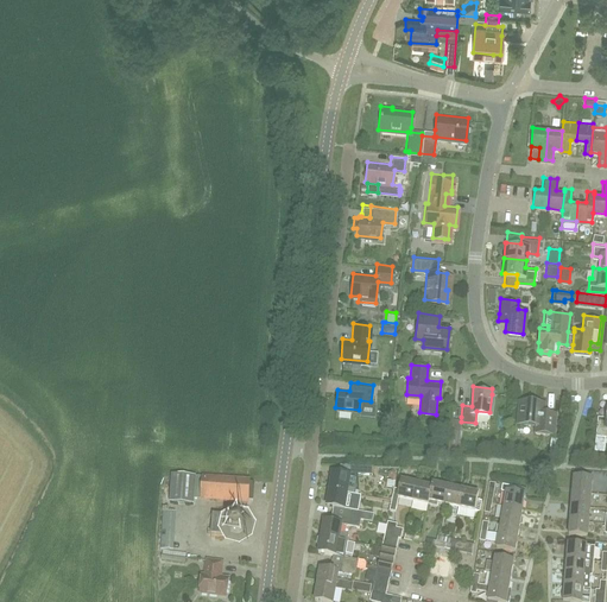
[(516,420),(533,423),(533,430),(552,431),(555,414),(555,410),(543,409),(544,399),(518,397),(516,420)]
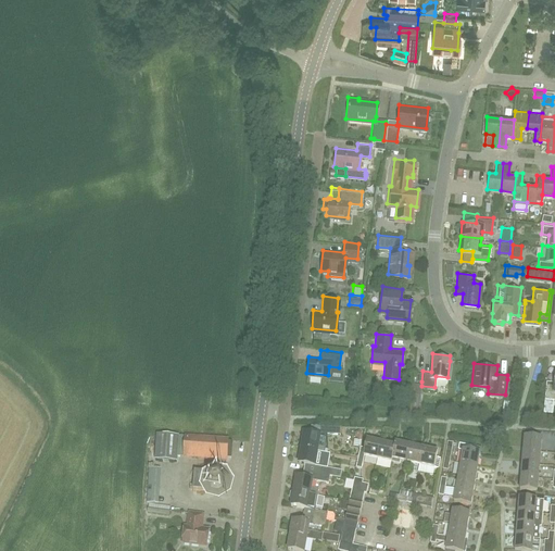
[(339,367),(329,366),(328,375),(328,379),(342,380),(343,368),(339,367)]
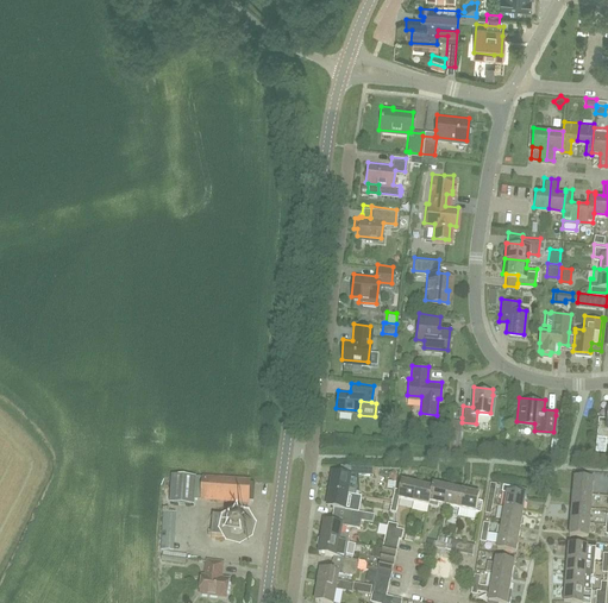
[(607,403),(606,414),(597,414),(596,433),(605,434),(607,434),(607,403)]
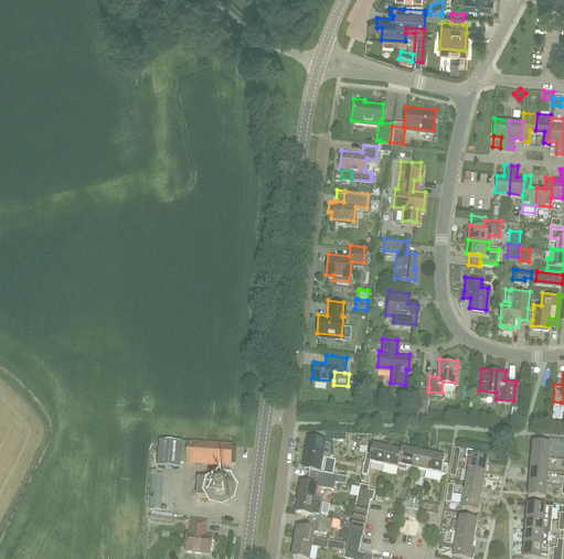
[(561,402),(553,401),(552,416),(561,417),(561,402)]
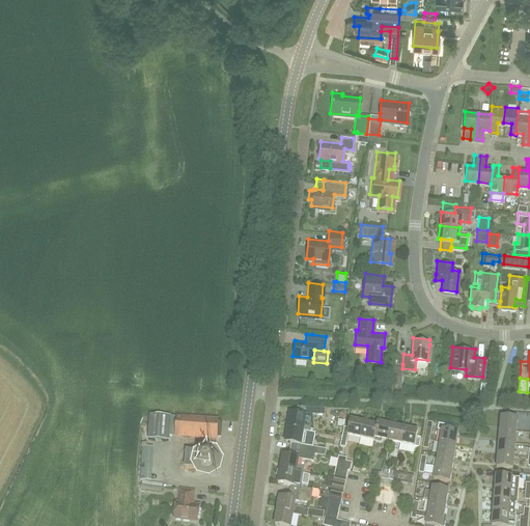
[(310,423),(303,421),(305,412),(289,410),(286,424),(308,428),(309,428),(310,423)]
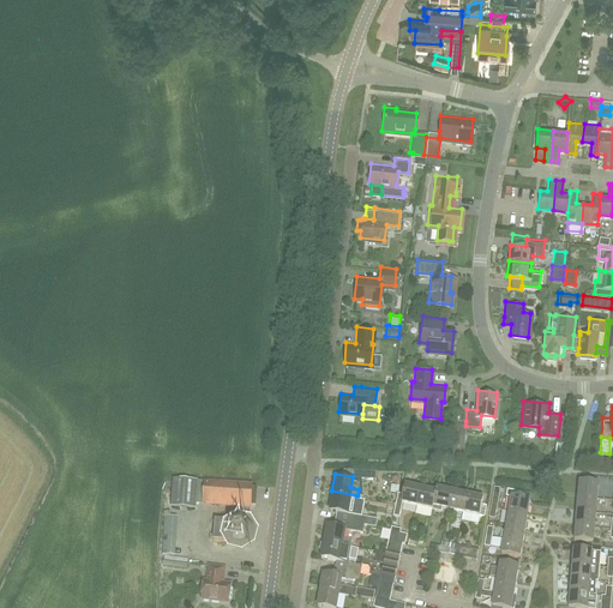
[(172,475),(169,504),(194,506),(197,476),(172,475)]
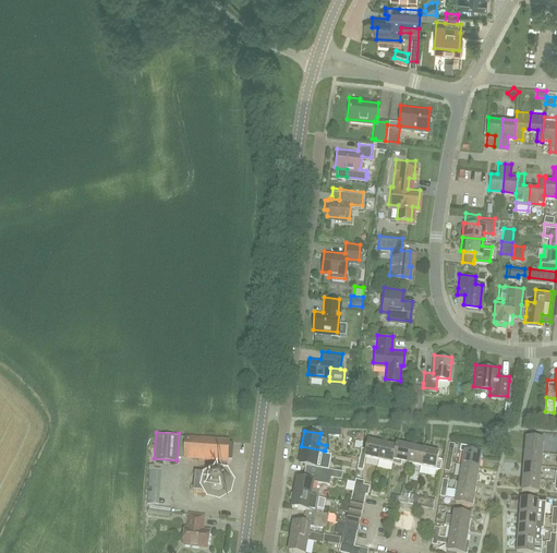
[(181,433),(179,454),(201,456),(227,457),(229,437),(181,433)]
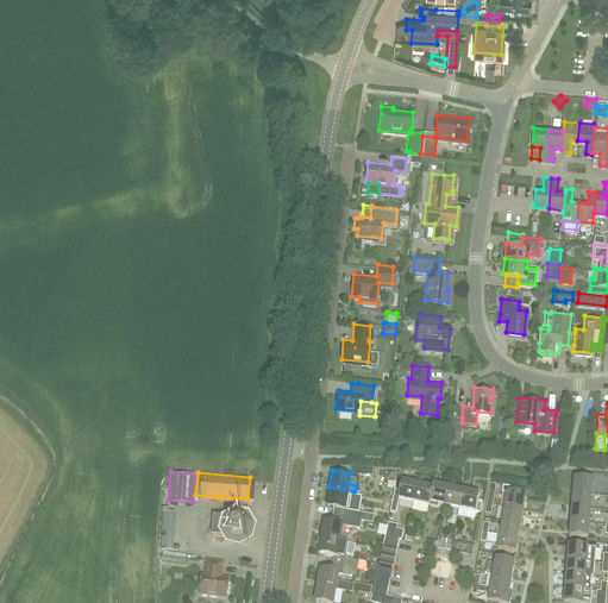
[(572,489),(591,490),(593,476),(574,473),(572,489)]
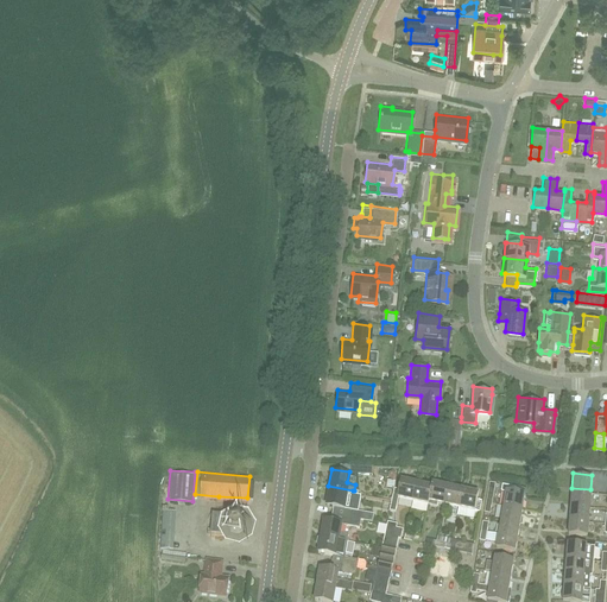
[(412,498),(416,479),(400,475),(398,486),(393,485),(389,507),(394,508),(397,494),(412,498)]
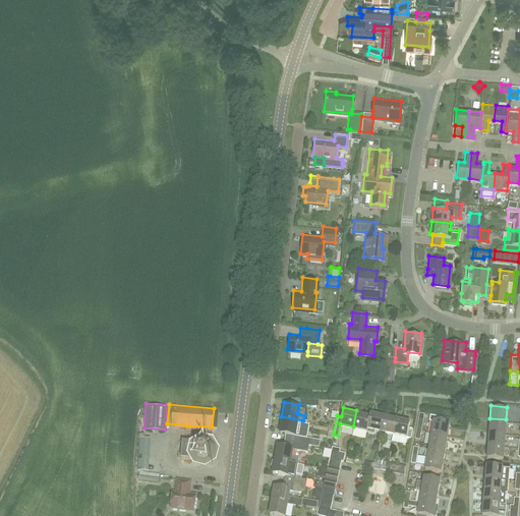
[(365,428),(369,410),(362,409),(362,411),(356,410),(353,426),(365,428)]
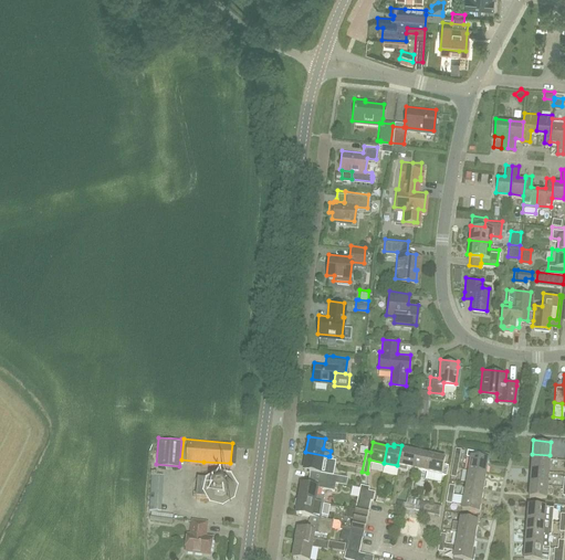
[(412,465),(416,448),(401,445),(397,465),(405,467),(406,464),(412,465)]
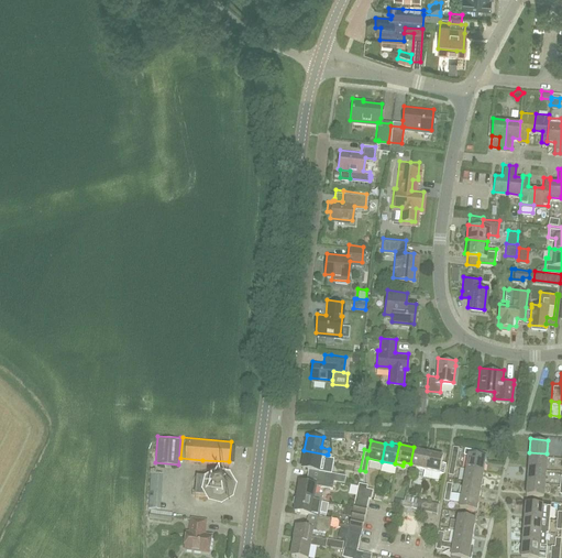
[(465,466),(483,468),(485,455),(476,453),(477,448),(464,446),(463,451),(467,452),(465,466)]
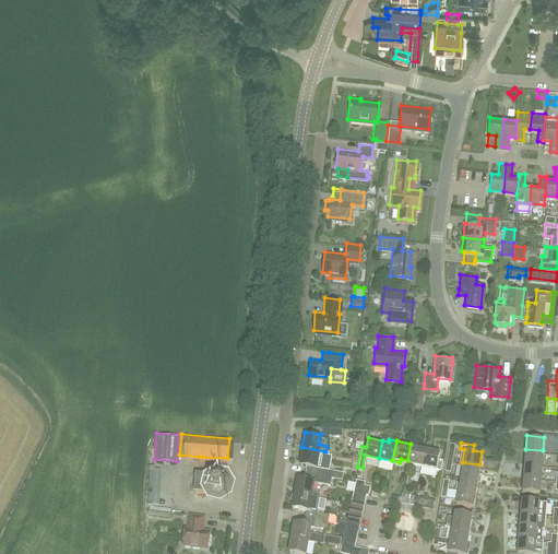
[(419,470),(422,463),(425,447),(411,444),(407,460),(412,461),(411,468),(419,470)]
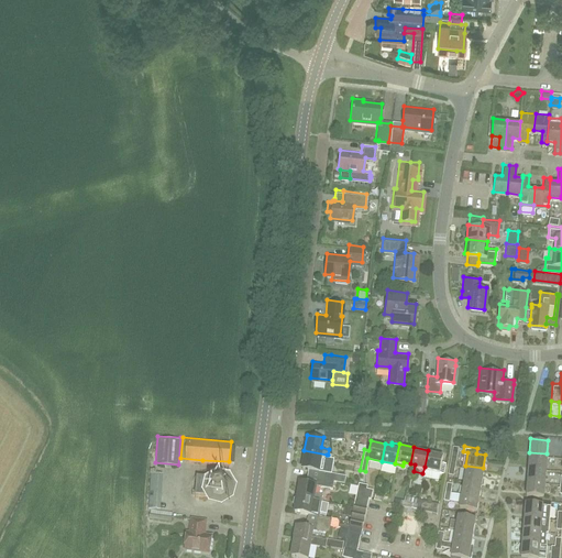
[(445,460),(441,459),(442,451),(441,449),(436,448),(434,450),(433,451),(428,450),(425,467),(442,471),(445,460)]
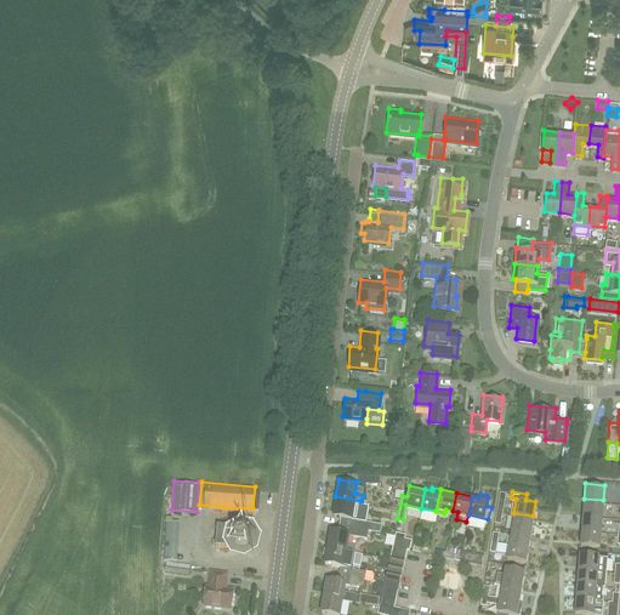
[(360,501),(335,496),(333,513),(351,516),(350,518),(353,518),(352,524),(368,527),(379,529),(381,522),(365,518),(368,502),(362,501),(360,501)]
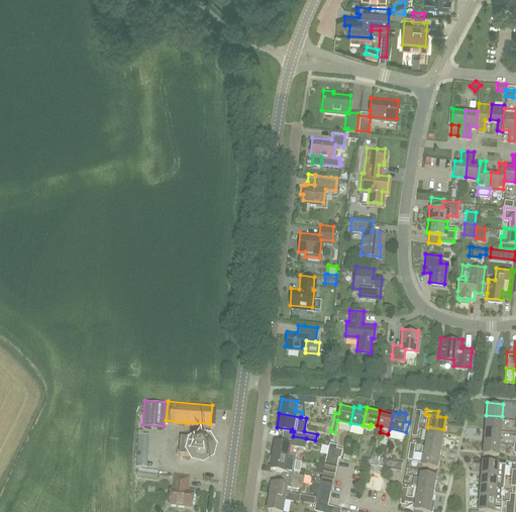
[(501,428),(502,416),(486,415),(485,427),(501,428)]
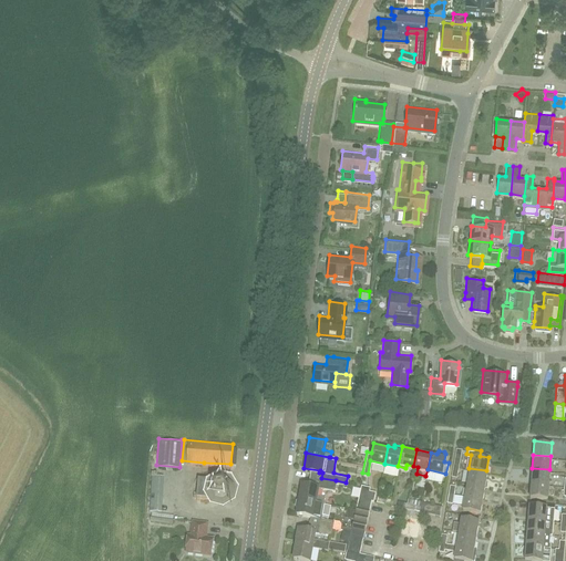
[(484,484),(486,470),(469,468),(466,480),(484,484)]
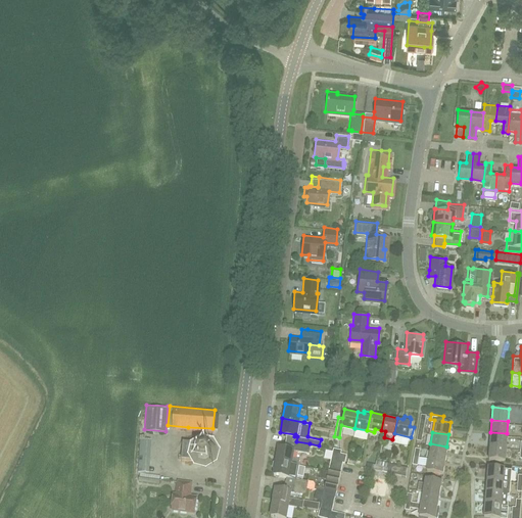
[(506,445),(507,433),(490,432),(489,444),(506,445)]
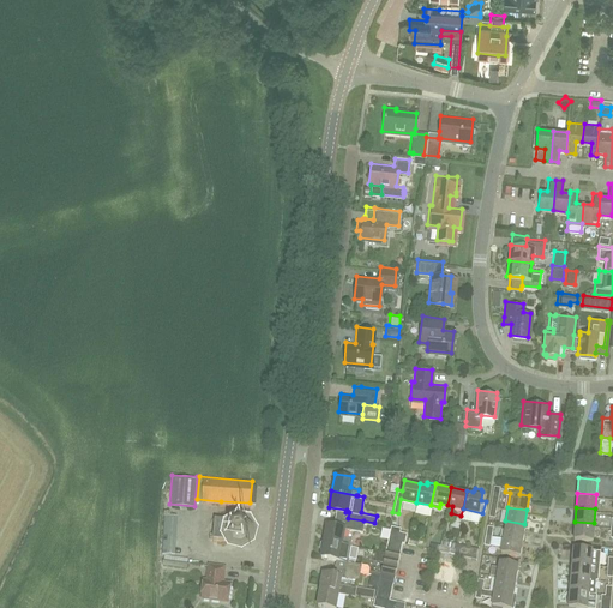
[(161,552),(163,552),(162,561),(186,565),(187,559),(187,555),(174,553),(176,513),(163,512),(161,552)]
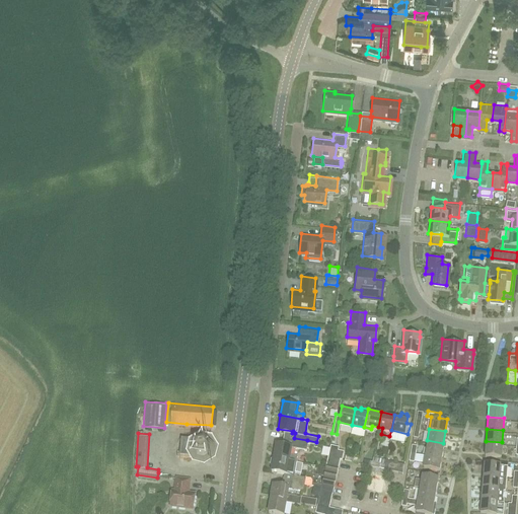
[(179,453),(193,454),(195,453),(196,455),(204,455),(206,455),(210,452),(211,446),(206,439),(200,438),(199,438),(197,437),(180,436),(179,453)]
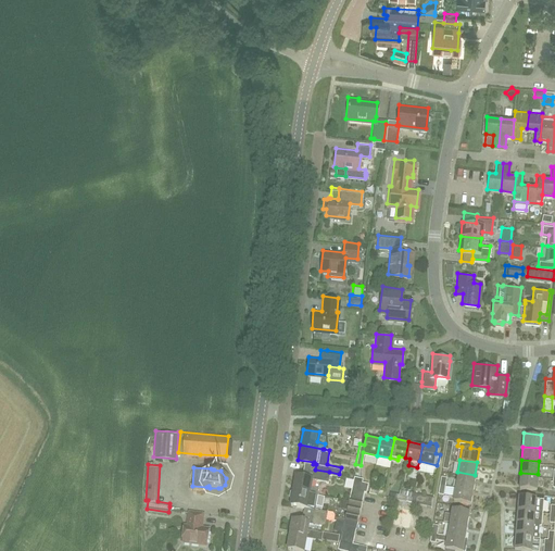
[(327,479),(329,472),(315,470),(314,477),(327,479)]
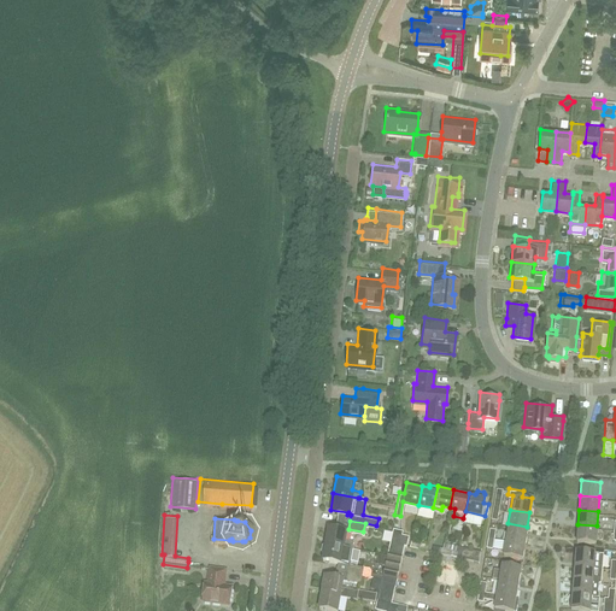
[(524,541),(527,527),(508,523),(505,538),(524,541)]
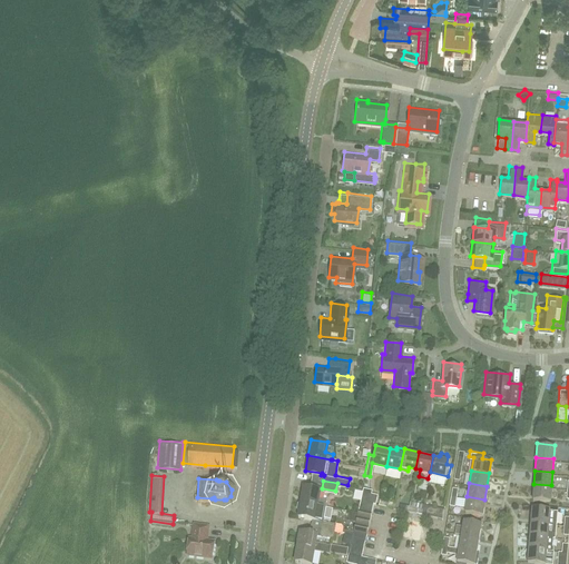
[(549,503),(551,485),(533,484),(531,502),(549,503)]
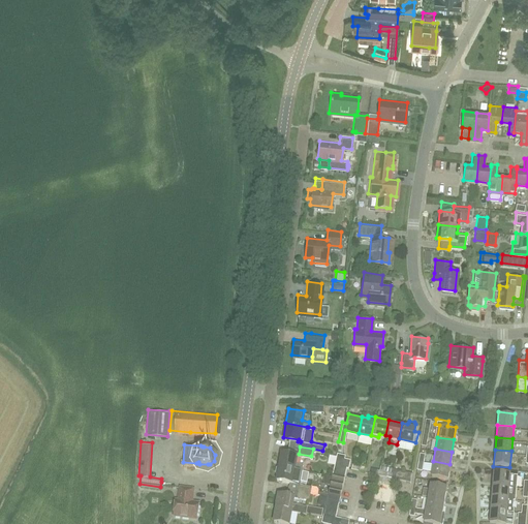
[(303,461),(294,460),(297,453),(281,451),(278,464),(301,467),(303,461)]
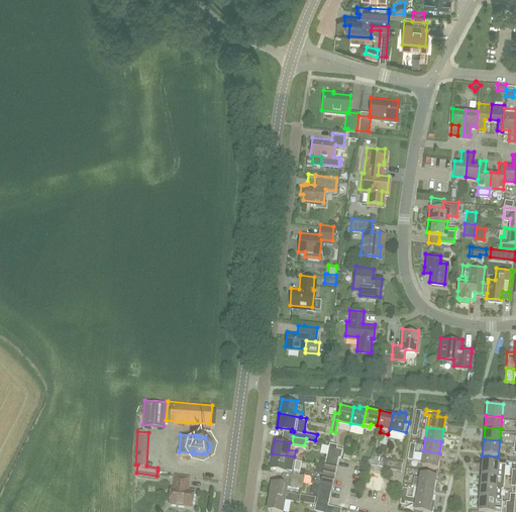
[(324,459),(336,463),(337,456),(338,454),(339,454),(341,446),(336,445),(336,442),(328,440),(326,451),(324,459)]
